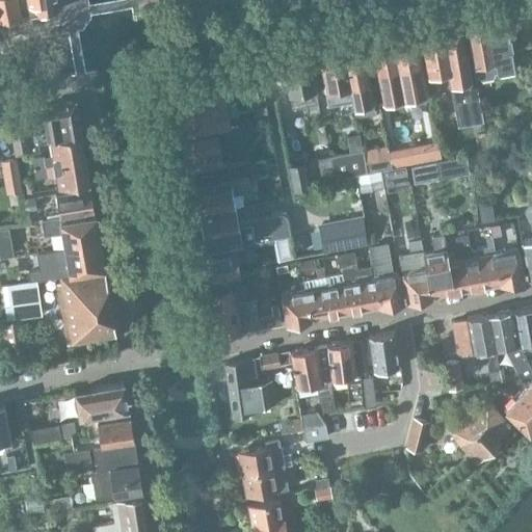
[(0,0),(0,20),(20,17),(17,0),(0,0)]
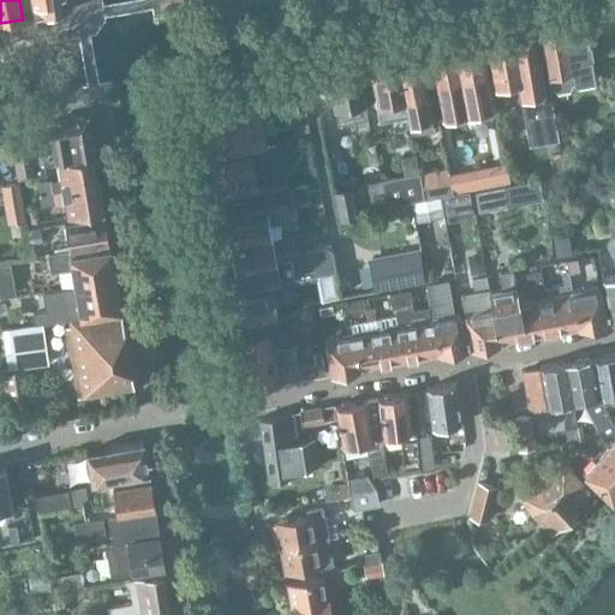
[(67,11),(65,0),(31,0),(35,17),(67,11)]
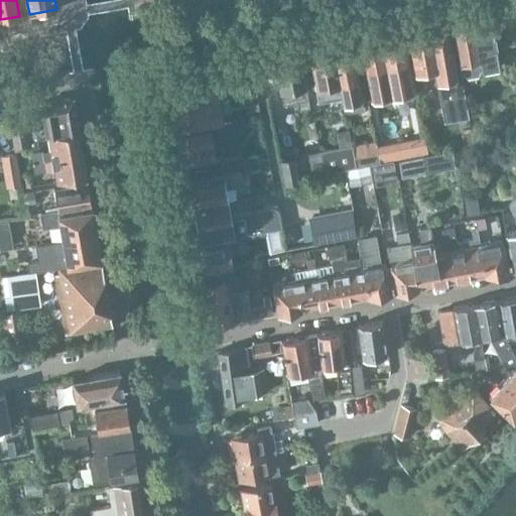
[(467,77),(478,75),(480,70),(500,66),(492,19),(453,26),(461,74),(464,74),(467,77)]
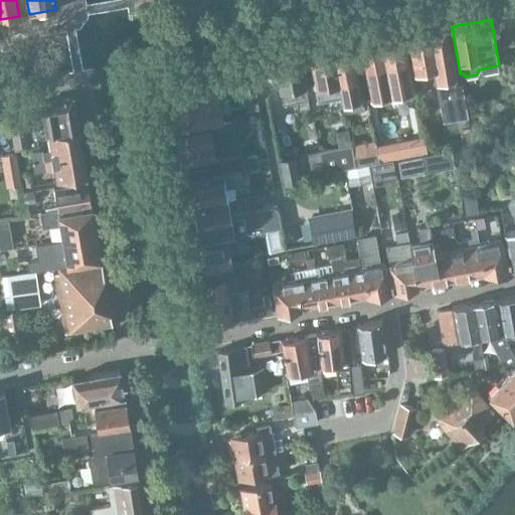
[(455,86),(454,78),(457,77),(448,27),(405,36),(412,72),(434,68),(443,122),(468,117),(462,83),(455,86)]
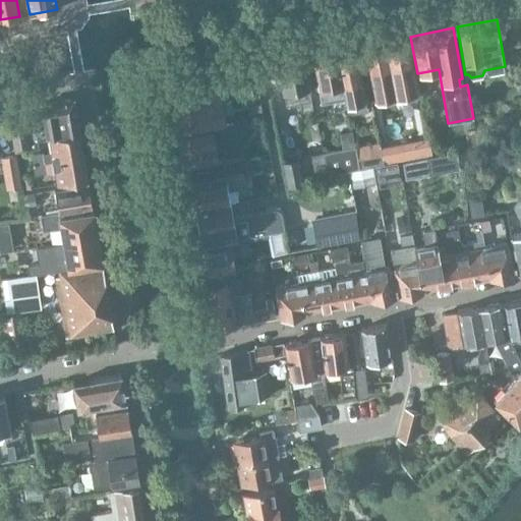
[(387,42),(363,46),(374,100),(420,91),(409,38),(399,40),(396,38),(390,39),(387,42)]
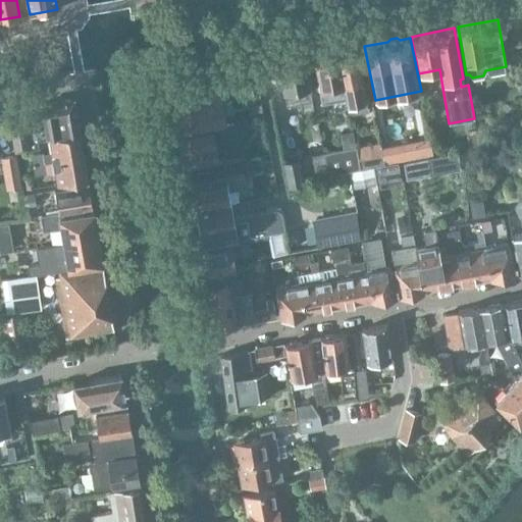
[(356,48),(335,52),(343,87),(345,98),(346,106),(366,102),(356,48)]
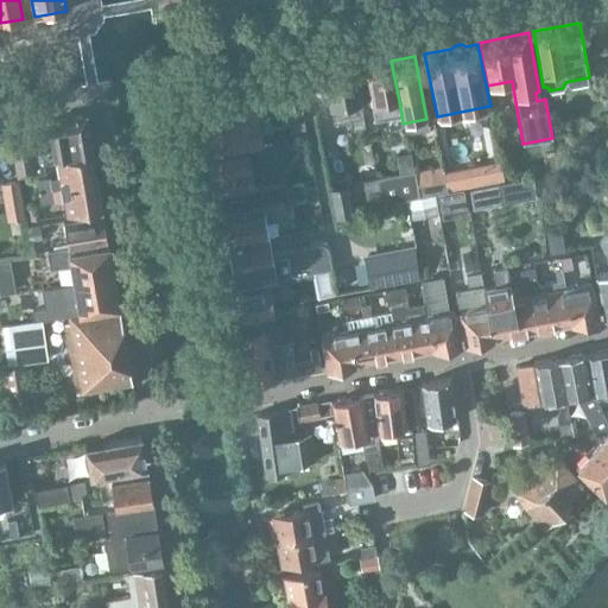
[(375,63),(363,65),(372,106),(373,106),(375,119),(401,114),(399,101),(391,61),(390,61),(386,58),(379,59),(375,63)]
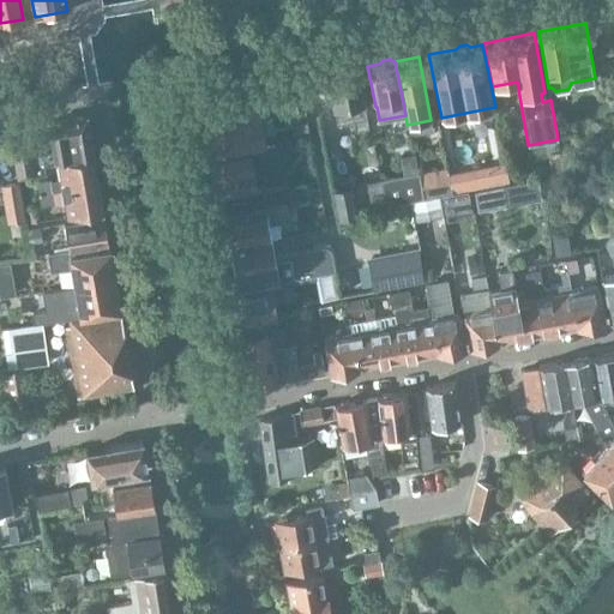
[(365,104),(356,64),(326,70),(333,109),(350,107),(355,131),(369,128),(365,104)]
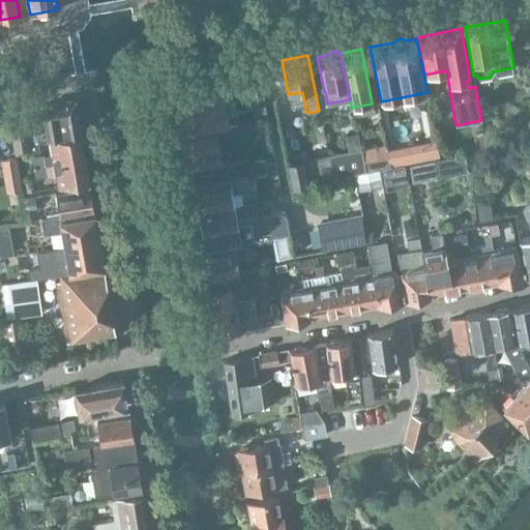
[(207,101),(207,104),(225,100),(219,72),(212,75),(208,70),(204,71),(203,76),(177,80),(178,84),(176,87),(177,92),(180,94),(182,106),(207,101)]
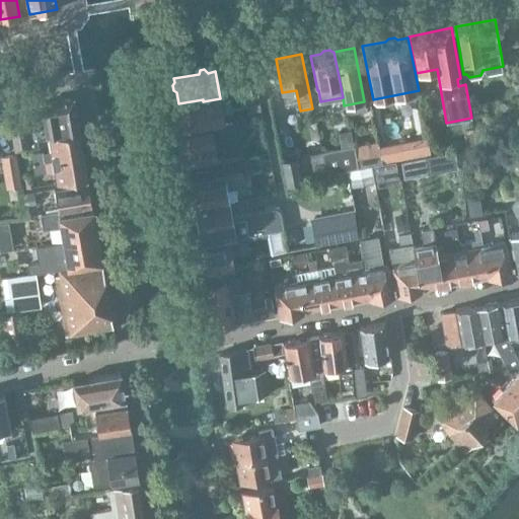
[(249,84),(237,86),(239,96),(251,94),(249,84)]
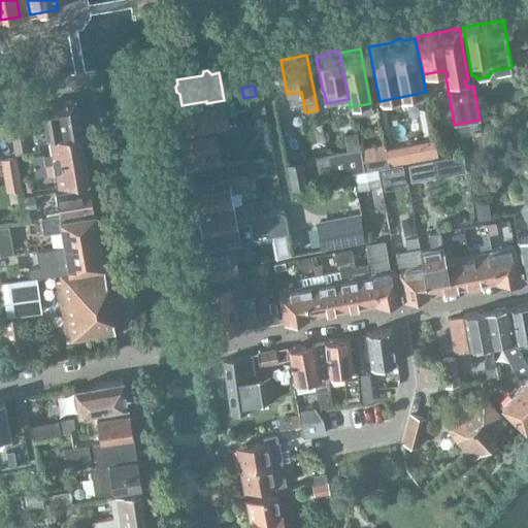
[(26,126),(10,129),(14,154),(39,150),(38,141),(47,140),(46,137),(79,132),(74,100),(41,105),(45,129),(27,132),(26,126)]
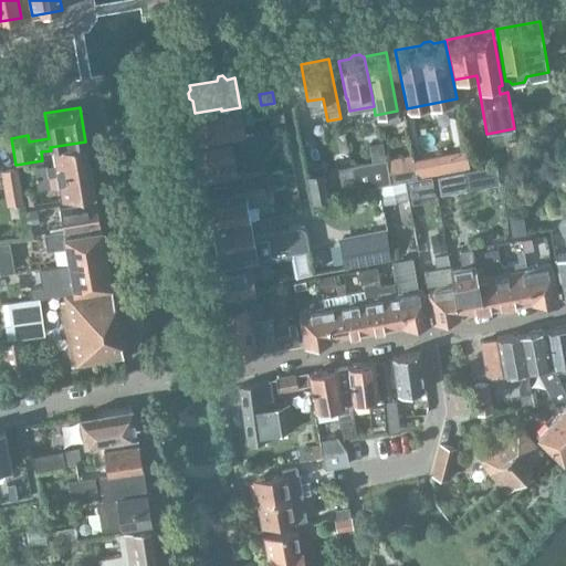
[(243,129),(240,107),(221,111),(221,108),(195,113),(199,137),(243,129)]
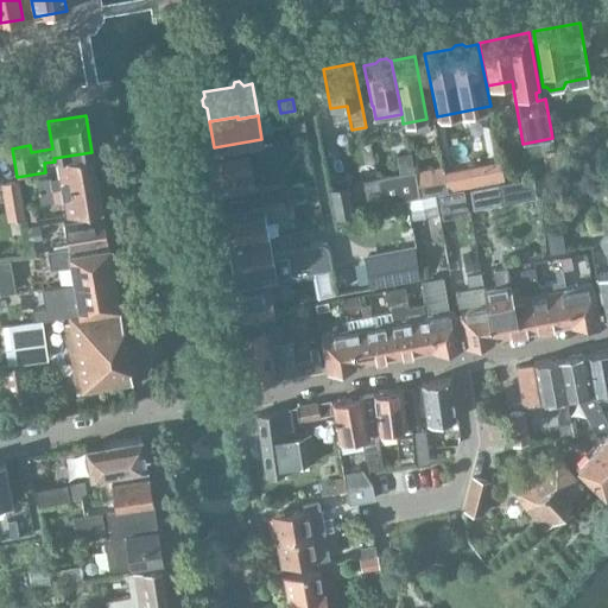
[(306,133),(304,120),(287,124),(291,137),(306,133)]
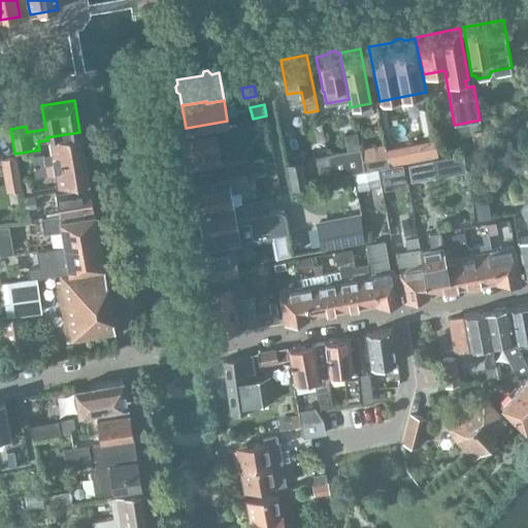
[(527,137),(527,124),(510,127),(513,140),(527,137)]
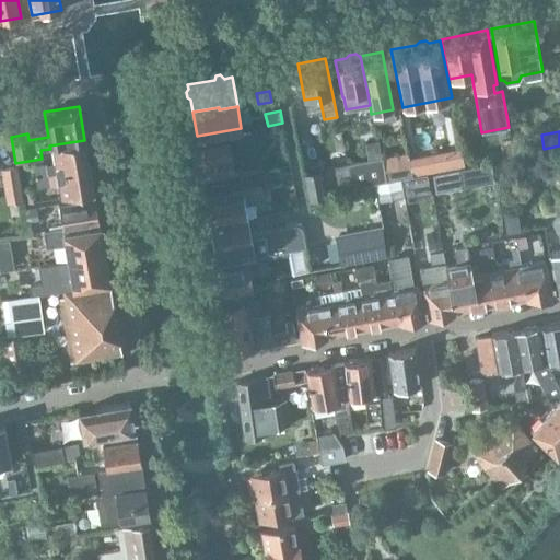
[(234,173),(228,135),(194,141),(200,179),(234,173)]
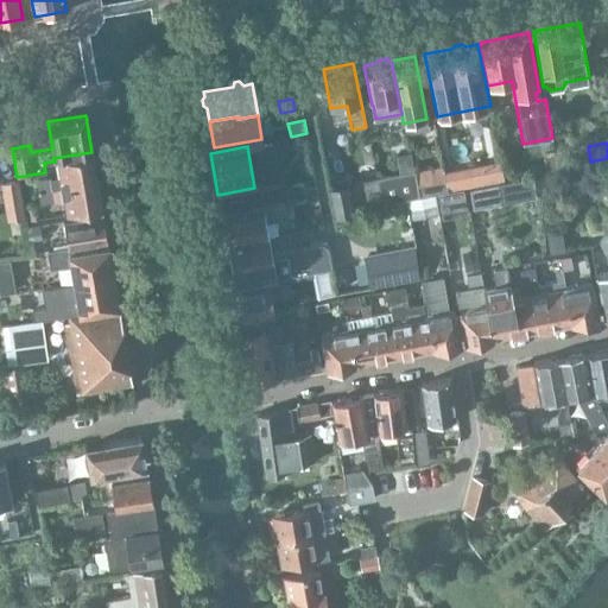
[(38,191),(61,188),(96,182),(92,154),(64,159),(56,162),(58,177),(51,178),(50,177),(36,179),(38,191)]
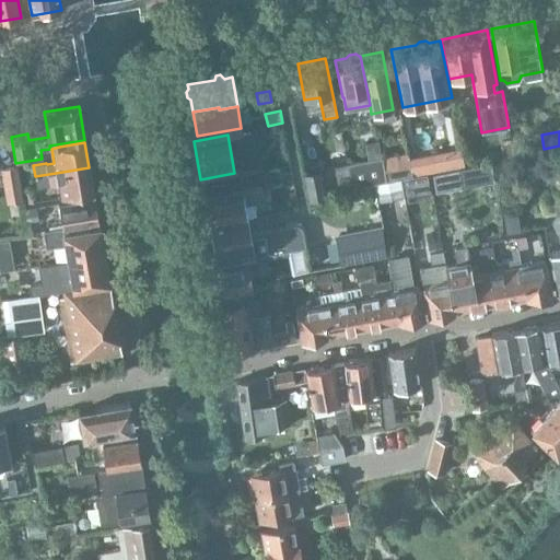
[(288,161),(286,149),(275,150),(277,163),(288,161)]
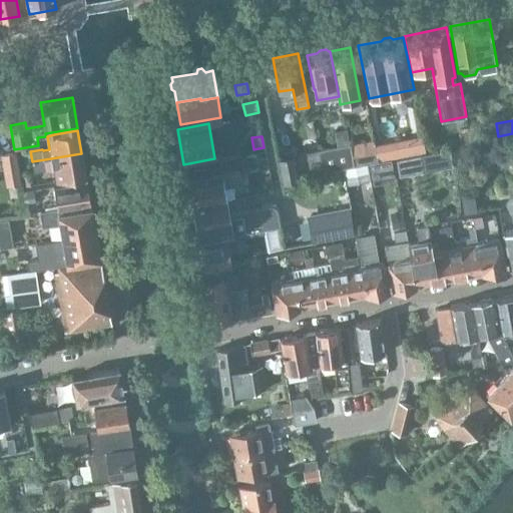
[(349,143),(320,148),(324,171),(340,167),(354,165),(352,155),(349,143)]
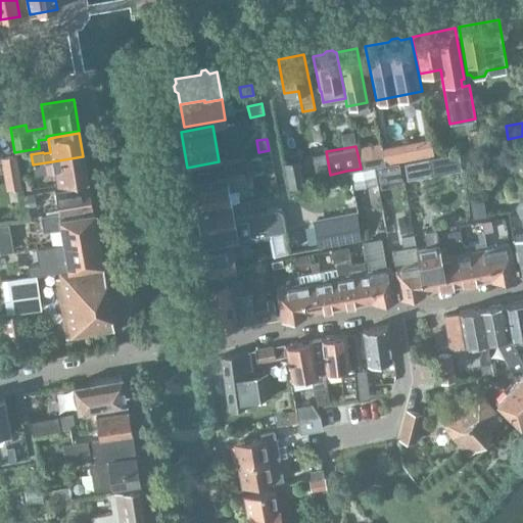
[(328,175),(330,175),(326,151),(298,157),(298,156),(283,159),(288,184),(303,181),(303,180),(328,175)]
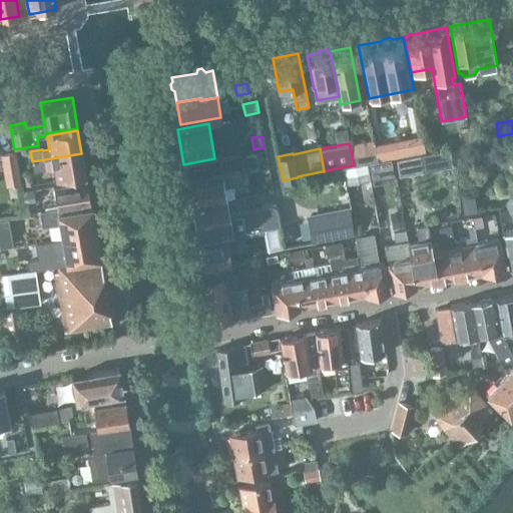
[(449,149),(421,155),(423,170),(452,165),(449,149)]
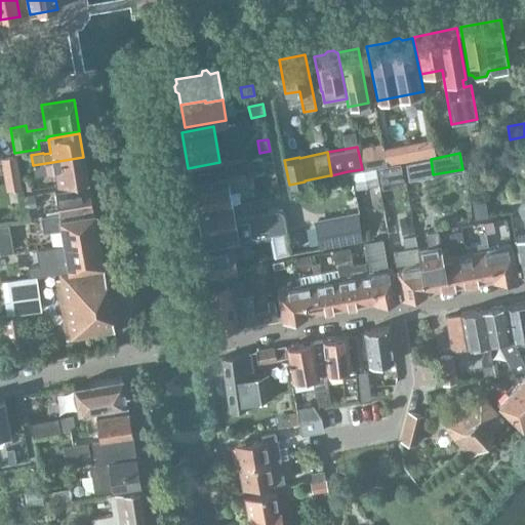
[(385,155),(360,159),(362,169),(387,165),(385,155)]
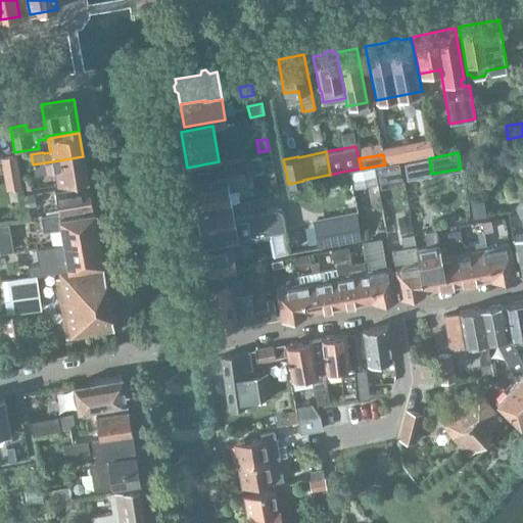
[(7,189),(20,186),(15,155),(2,157),(7,189)]
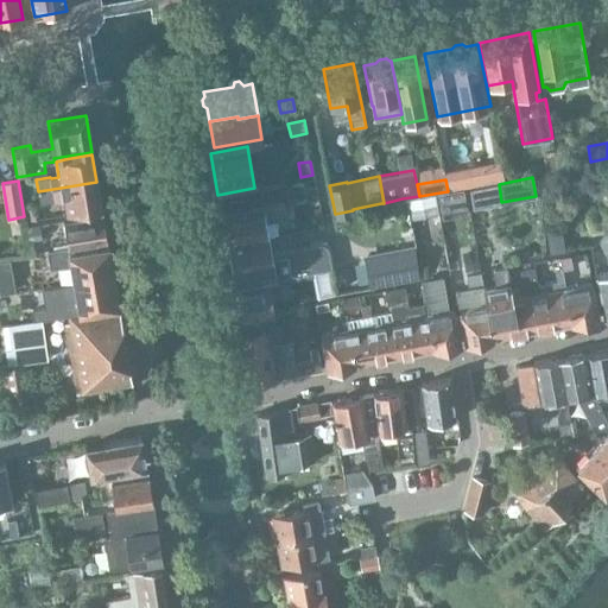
[(229,244),(270,236),(266,221),(289,217),(286,204),(296,202),(292,181),(259,187),(263,207),(223,214),(226,228),(223,230),(225,238),(228,240),(229,244)]
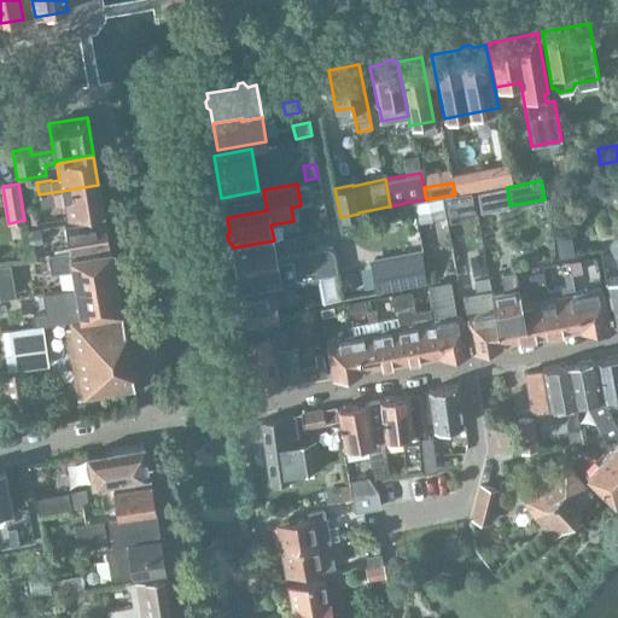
[(40,208),(64,203),(66,219),(103,213),(98,185),(62,191),(39,194),(40,208)]
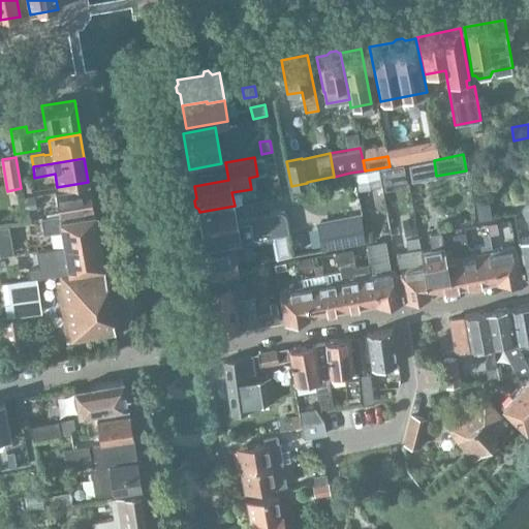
[(383,185),(405,181),(403,164),(381,168),(383,185)]
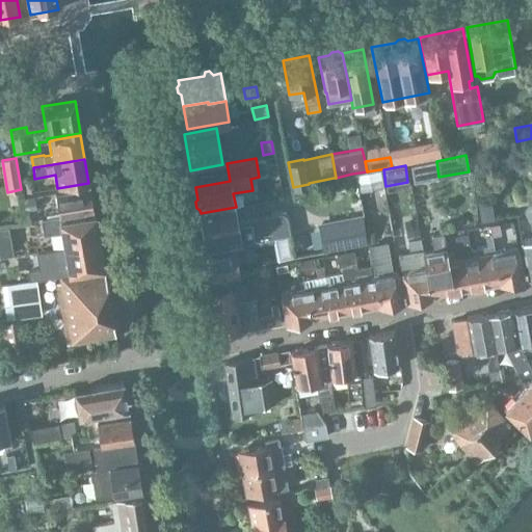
[(379,171),(357,176),(361,191),(381,187),(379,171)]
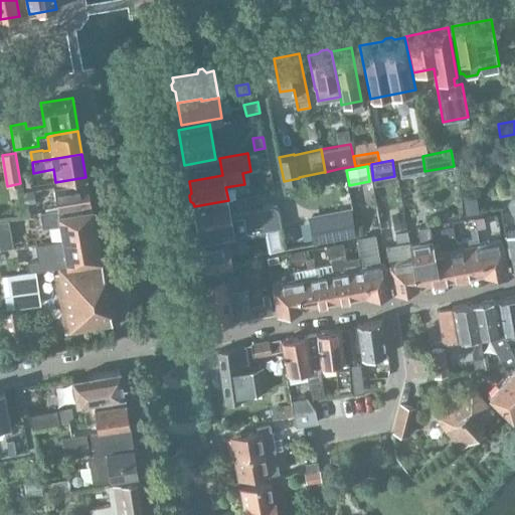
[(52,184),(56,206),(91,200),(87,178),(52,184)]
